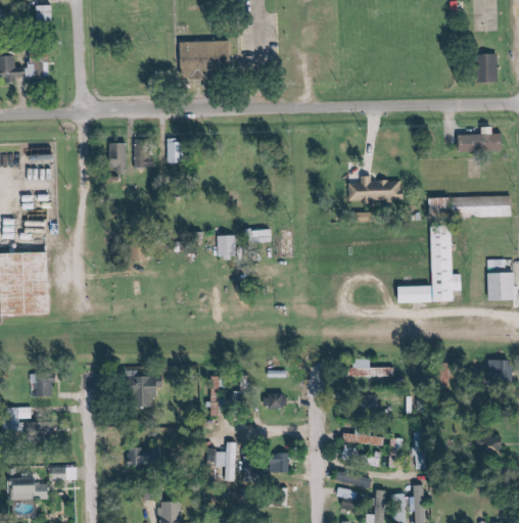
[(439,1),(439,12),(452,12),(451,1),(439,1)]
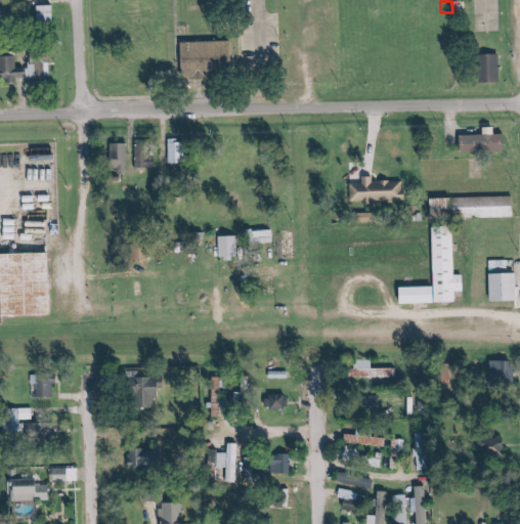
[(51,5),(35,6),(36,22),(51,22),(51,5)]
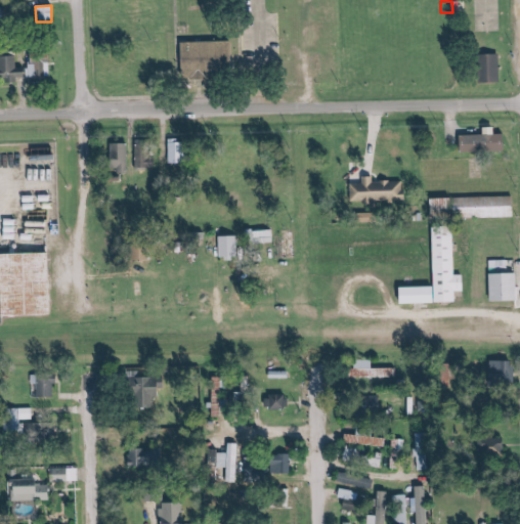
[(169,42),(170,82),(221,80),(219,40),(169,42)]
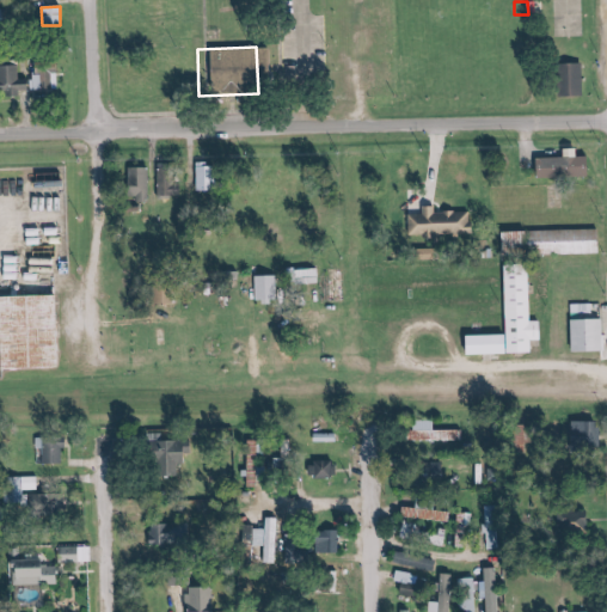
[(580,63),(559,63),(560,97),(581,96),(580,63)]
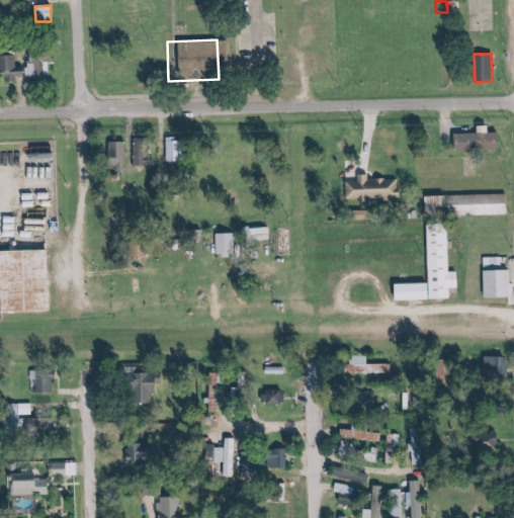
[(498,151),(497,133),(488,133),(488,125),(477,125),(477,133),(451,134),(452,152),(498,151)]
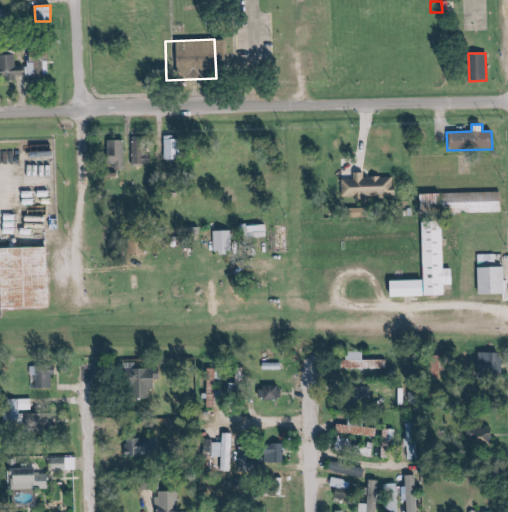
[(130,166),(150,165),(150,141),(141,141),(141,135),(129,136),(130,166)]
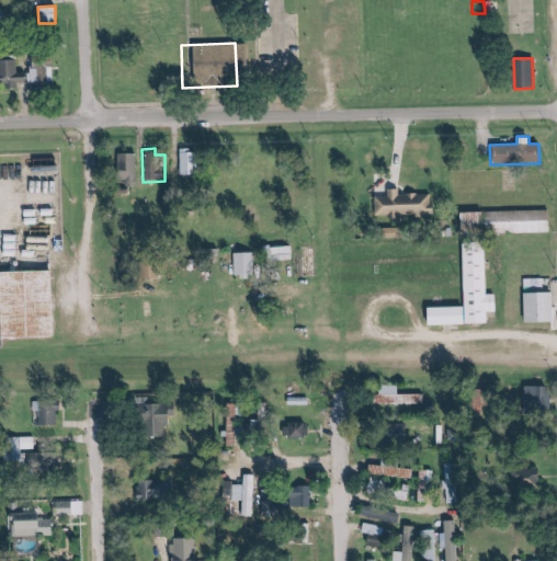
[(179,174),(194,174),(194,150),(179,149),(179,174)]
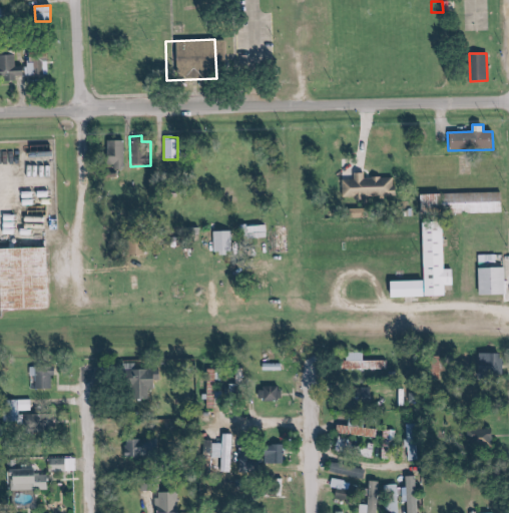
[(122,169),(123,140),(107,139),(107,168),(122,169)]
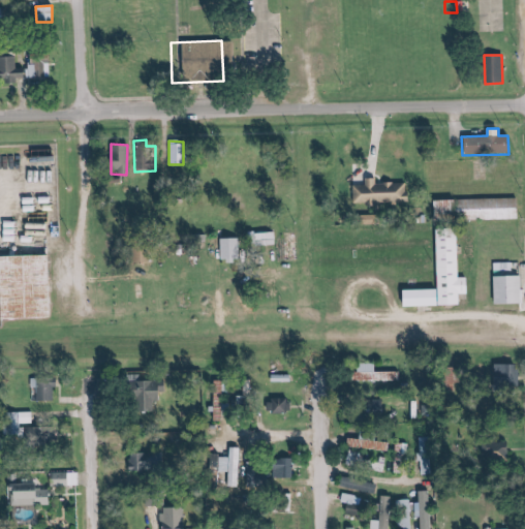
[(350,185),(351,205),(406,201),(405,182),(374,184),(374,178),(363,179),(363,185),(350,185)]
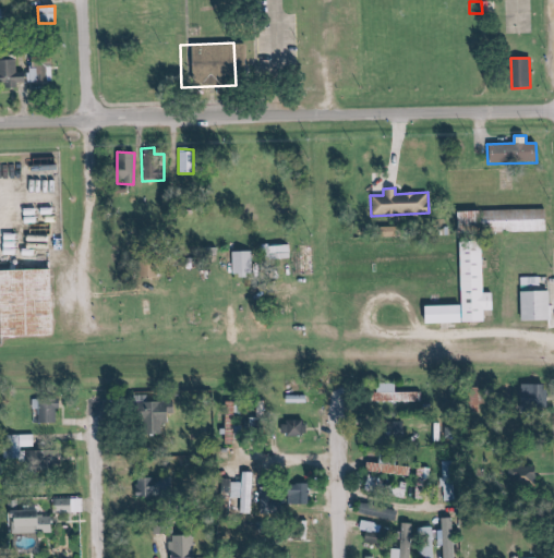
[(545,209),(459,211),(460,233),(546,230),(545,209)]
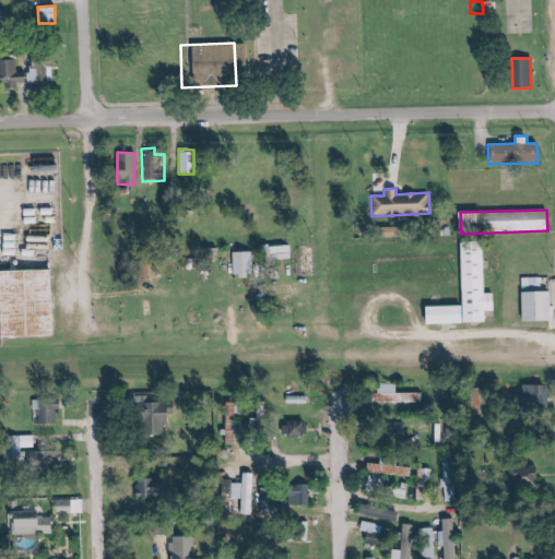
[(485,322),(485,311),(494,310),(494,293),(484,293),(483,242),(460,242),(461,306),(427,306),(427,323),(485,322)]
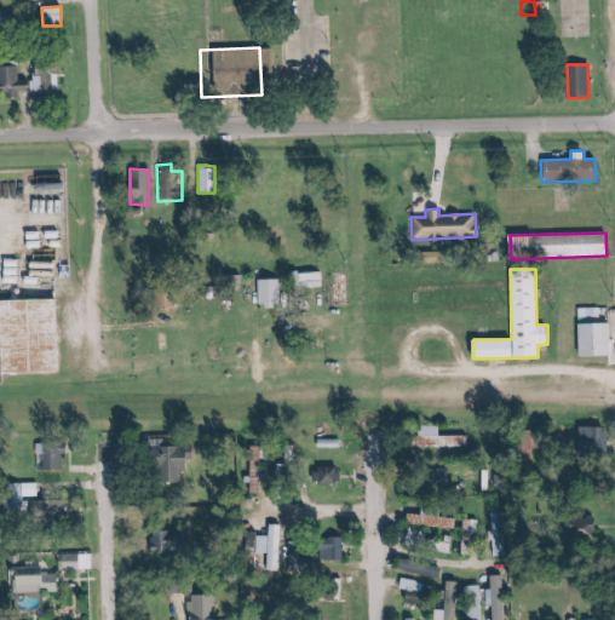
[(277,279),(258,280),(258,304),(279,303),(277,279)]
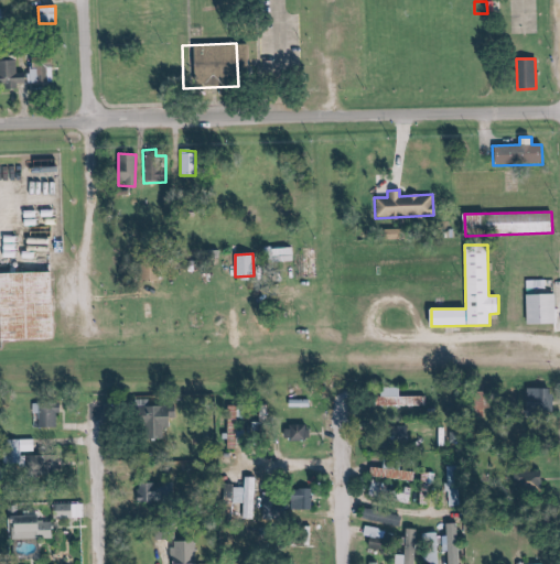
[(53,338),(52,272),(0,273),(0,339),(53,338)]
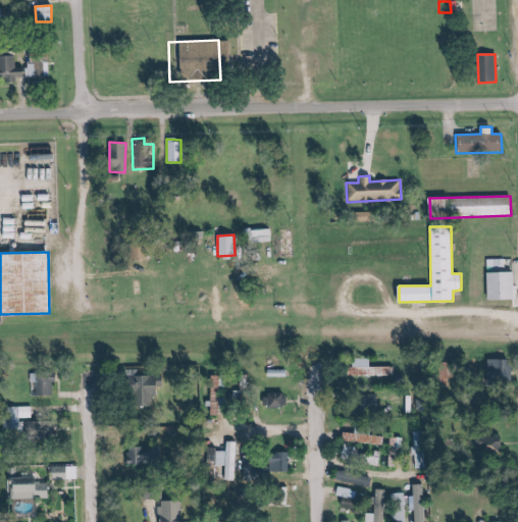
[(515,300),(514,272),(505,272),(505,269),(486,270),(487,300),(515,300)]
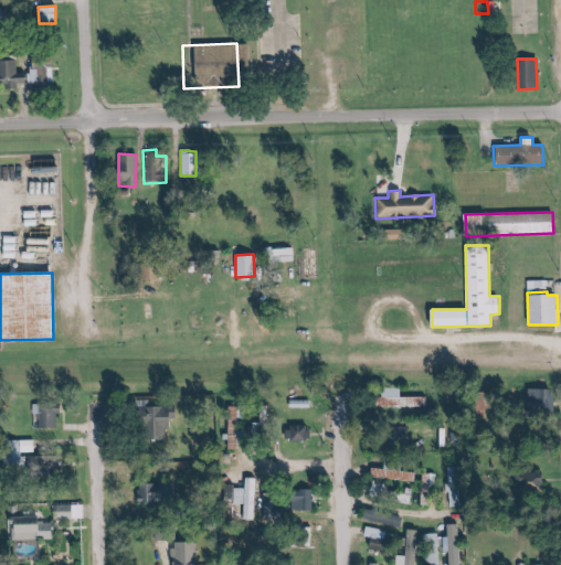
[(423,397),(399,396),(399,388),(380,387),(379,406),(423,407),(423,397)]
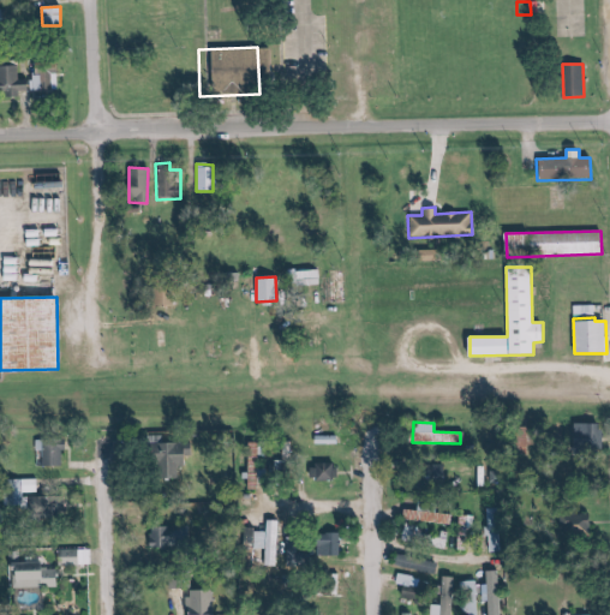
[(603,448),(603,424),(572,424),(572,447),(603,448)]
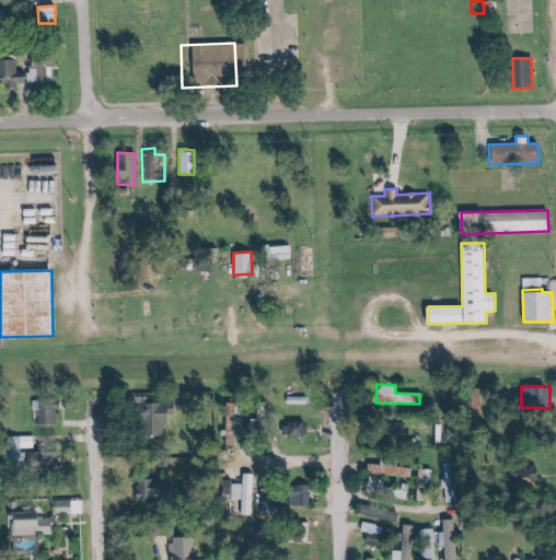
[(33,400),(32,423),(54,424),(54,411),(59,411),(59,401),(33,400)]
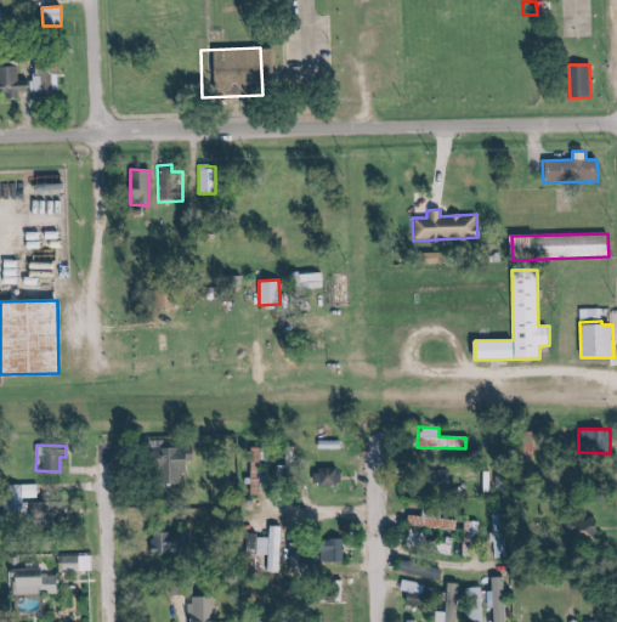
[(317,469),(317,486),(338,486),(338,468),(317,469)]
